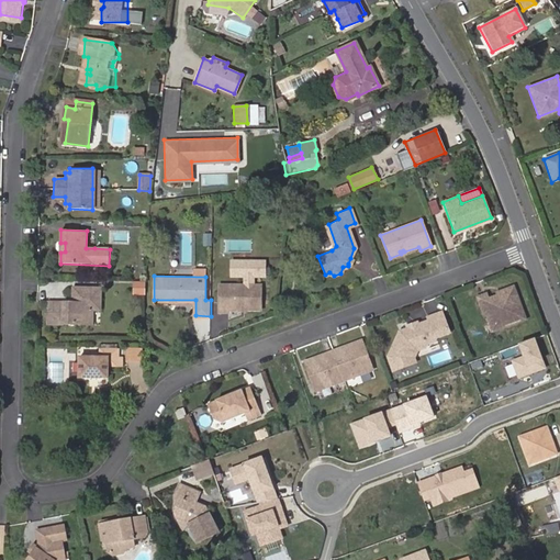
[(135,278),(135,291),(147,291),(148,279),(135,278)]
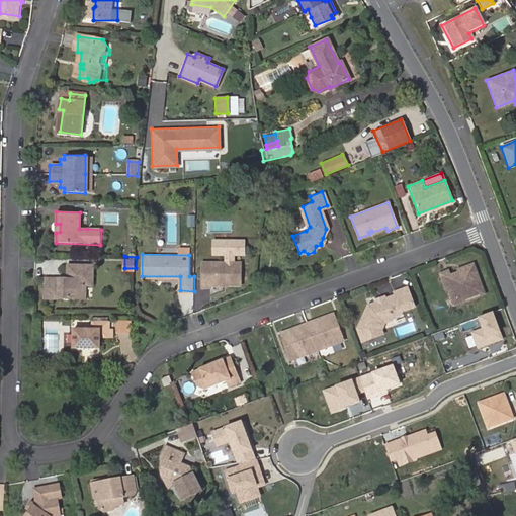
[(201,280),(241,275),(241,262),(201,261),(201,280)]
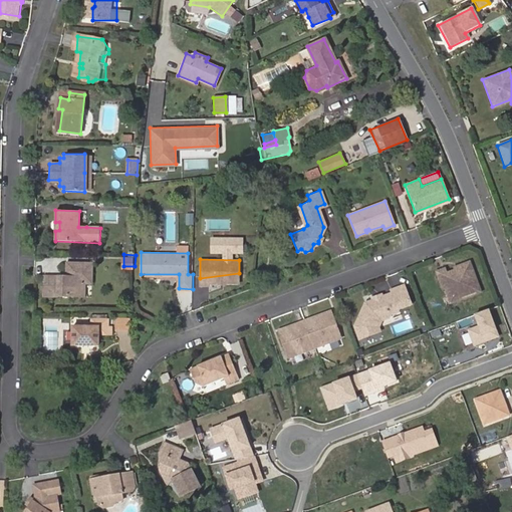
[(459,268),(455,270),(446,273),(444,268),(435,272),(442,289),(444,288),(448,297),(458,293),(460,298),(480,291),(468,262),(458,265),(459,268)]
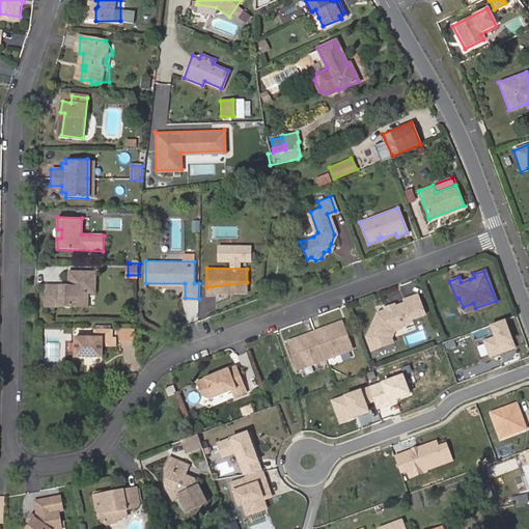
[(88,294),(95,295),(95,274),(70,273),(70,287),(46,286),(46,307),(82,308),(83,294),(88,294)]
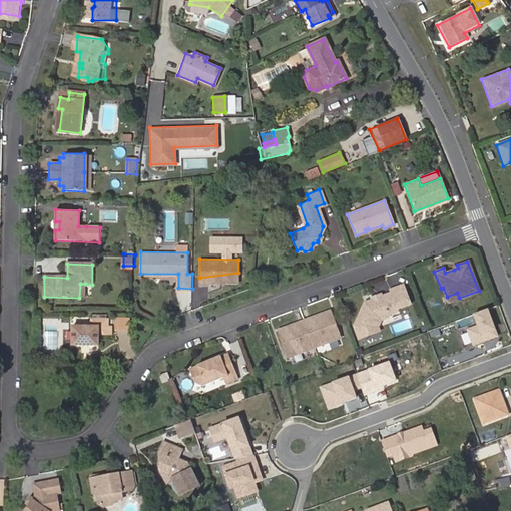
[(237,283),(238,273),(199,278),(199,285),(207,285),(207,282),(218,283),(225,283),(237,283)]
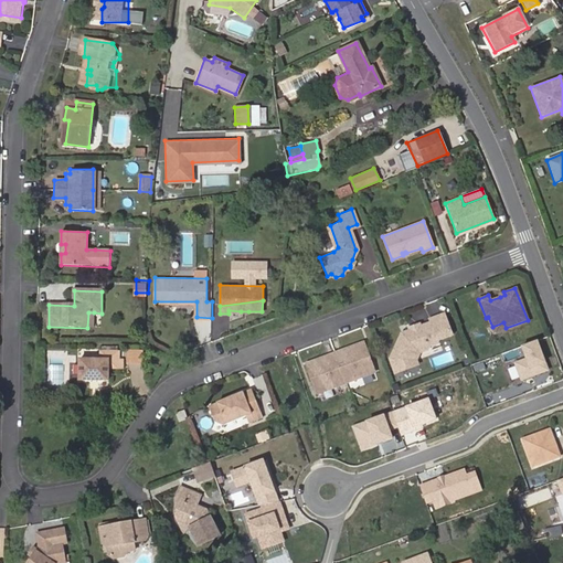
[(429,322),(418,327),(417,330),(414,331),(410,330),(401,333),(389,360),(394,373),(416,364),(414,360),(417,352),(425,350),(427,346),(435,343),(436,339),(450,335),(443,314),(428,319),(429,322)]
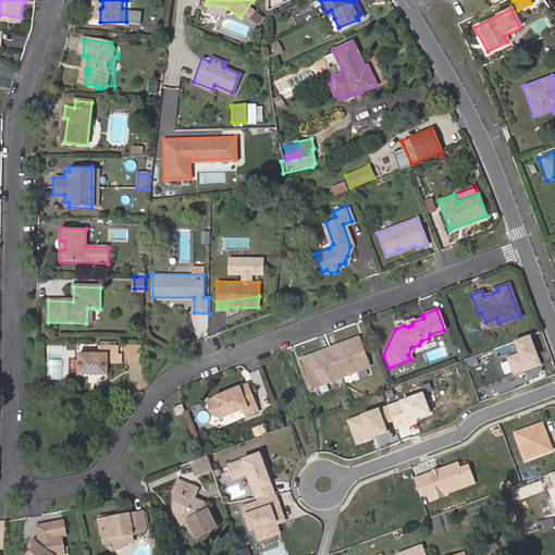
[(496,318),(485,322),(486,328),(498,323),(496,318)]
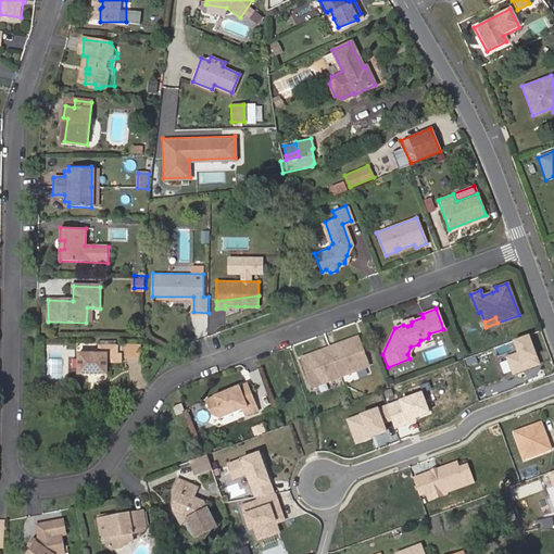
[(527,331),(511,338),(516,350),(505,354),(512,372),(538,362),(527,331)]
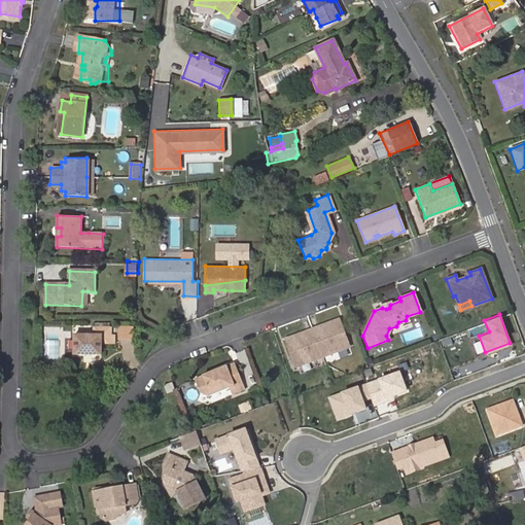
[(311,329),(285,339),(295,366),(321,356),(348,347),(339,319),(311,329)]
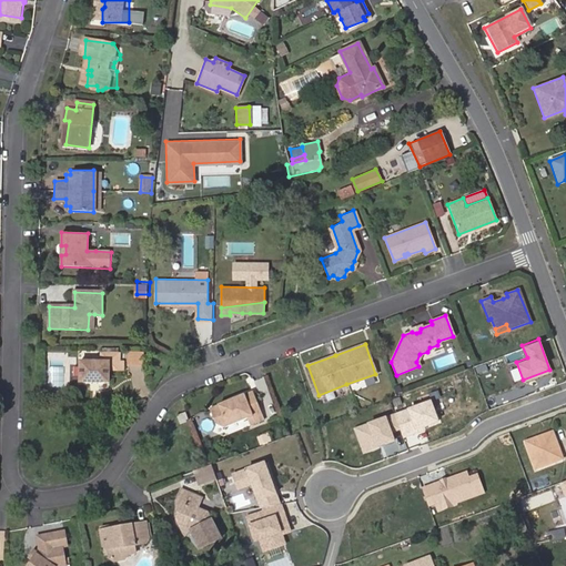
[(144,363),(145,349),(129,347),(128,362),(144,363)]
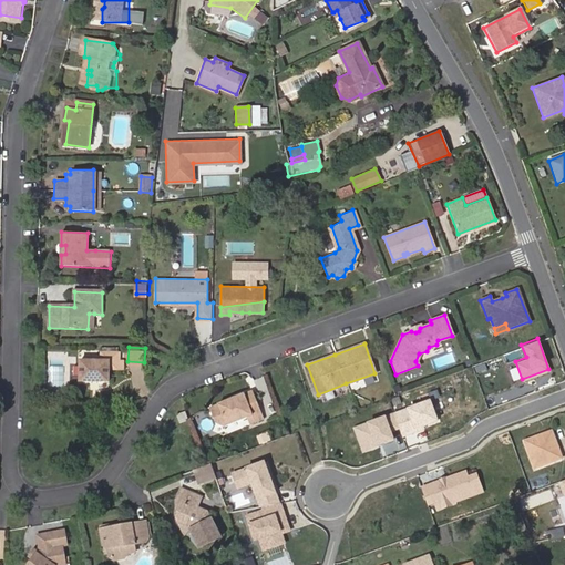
[(78,380),(108,380),(108,368),(122,367),(122,359),(116,359),(116,350),(100,350),(99,358),(78,359),(78,380)]
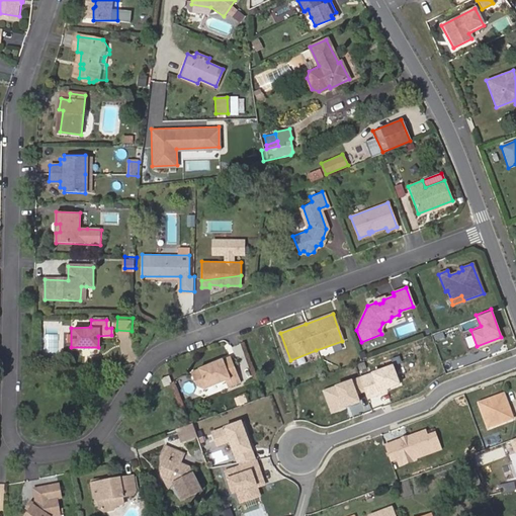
[(230,355),(190,370),(197,387),(203,389),(226,381),(228,387),(240,381),(230,355)]
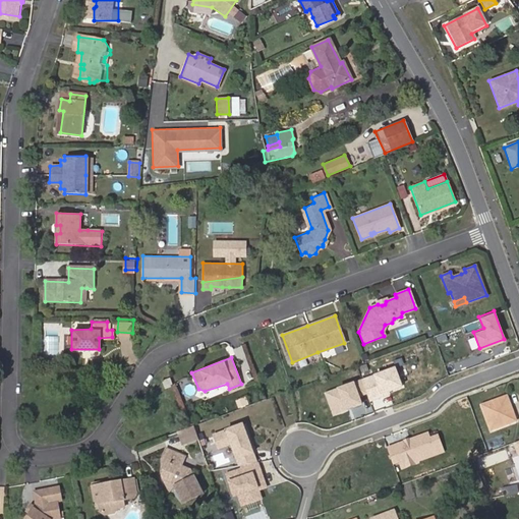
[(394,363),(353,380),(362,401),(402,385),(394,363)]
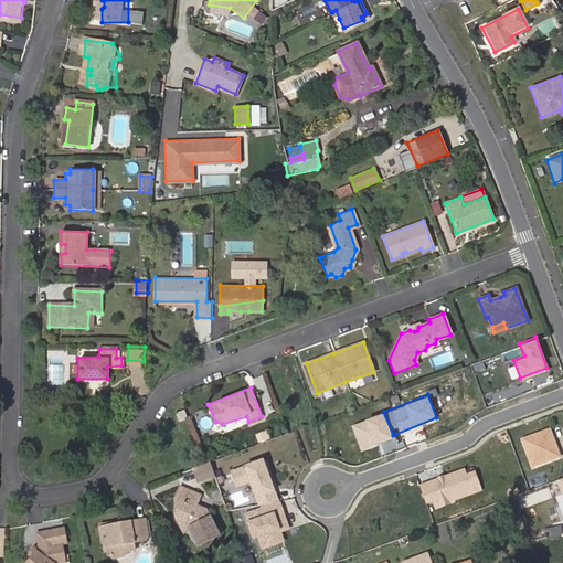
[(187,418),(183,410),(174,413),(179,422),(187,418)]
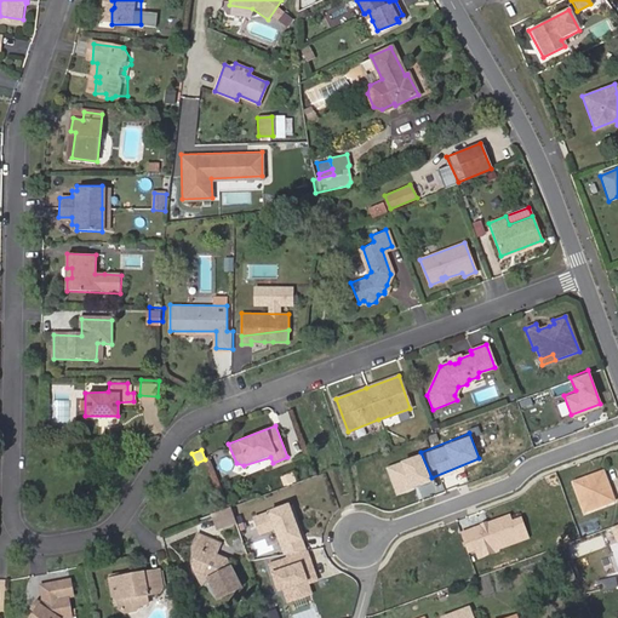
[(421,452),(385,465),(395,492),(431,478),(421,452)]
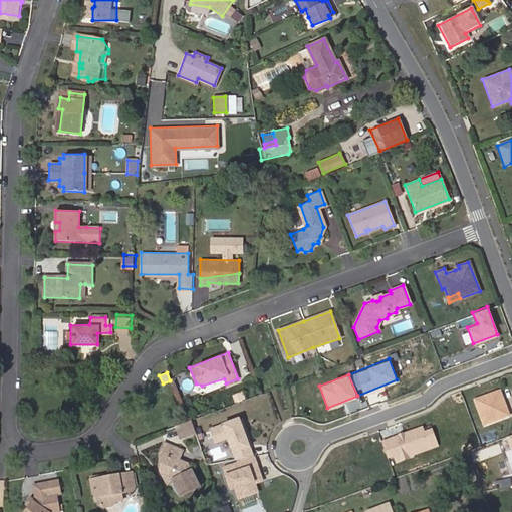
[(507,415),(499,391),(475,400),(484,423),(507,415)]
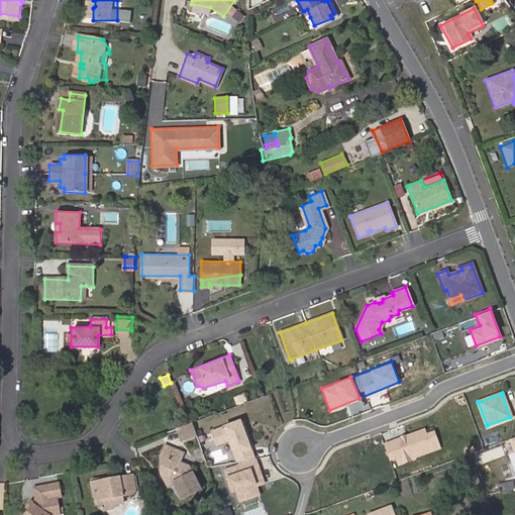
[(238,419),(209,429),(214,444),(225,440),(232,459),(252,452),(238,419)]
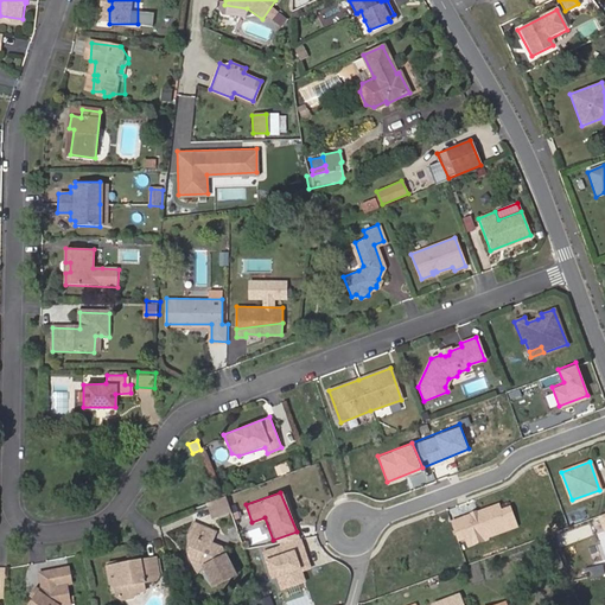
[(508,496),(450,518),(460,547),(518,526),(508,496)]
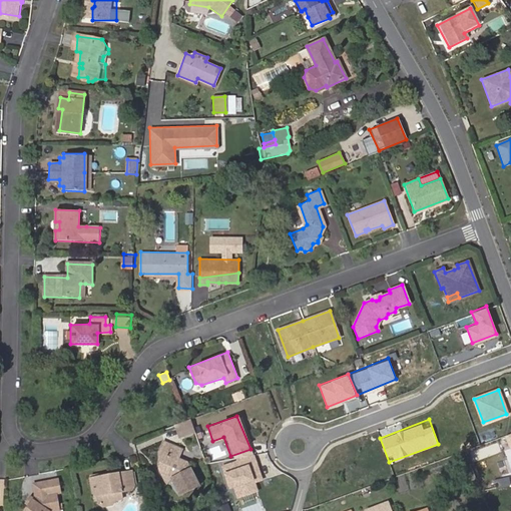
[(185,425),(177,429),(182,439),(190,436),(185,425)]
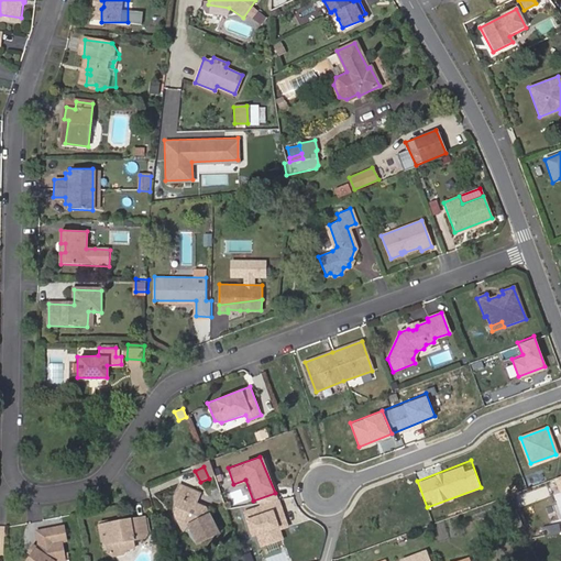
[(560,472),(551,476),(557,492),(560,490),(560,472)]
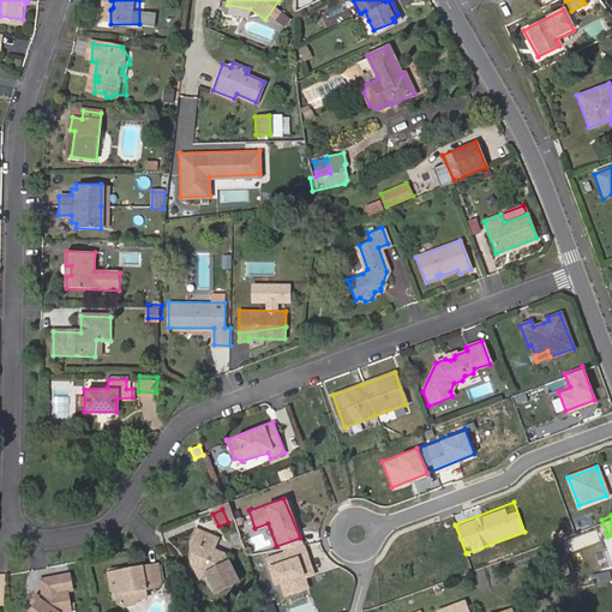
[(203,563),(205,570),(214,589),(235,579),(223,553),(211,549),(216,537),(195,527),(190,538),(195,540),(191,547),(190,550),(190,552),(190,557),(190,561),(193,569),(203,563)]
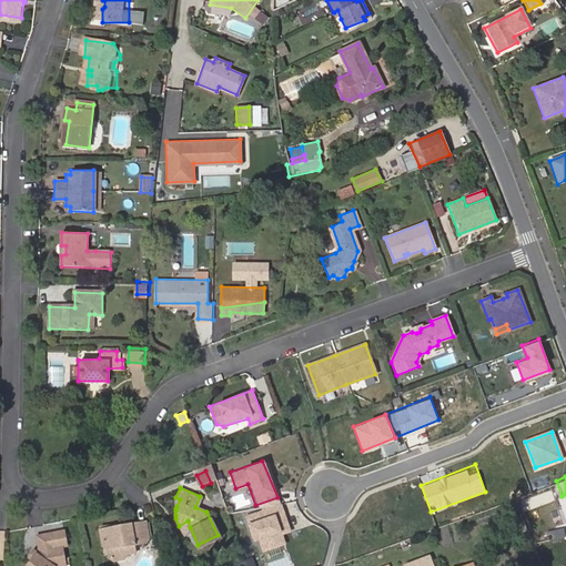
[(255,505),(240,512),(251,541),(258,537),(262,548),(283,541),(280,533),(289,528),(278,497),(255,505)]
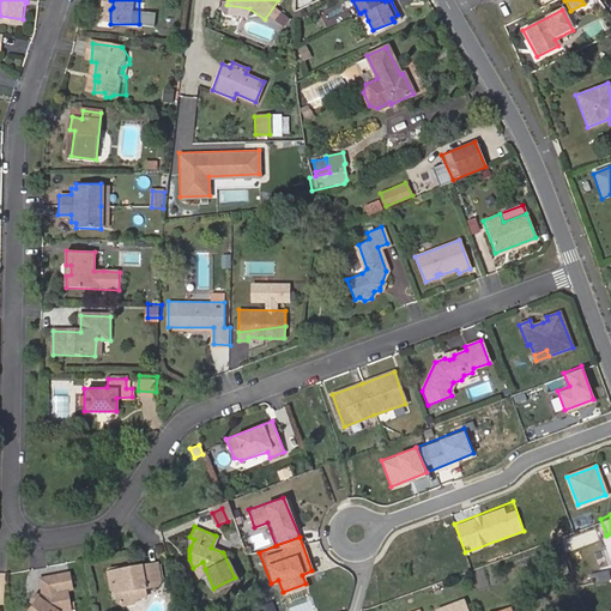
[(198,574),(205,569),(203,562),(193,568),(197,575),(198,574)]
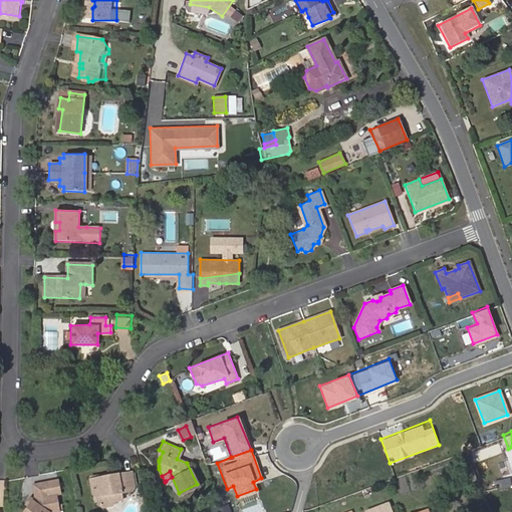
[(132,472),(106,476),(101,477),(101,474),(90,476),(92,494),(96,497),(97,503),(101,507),(112,506),(115,501),(114,494),(120,493),(132,491),(135,487),(132,472)]
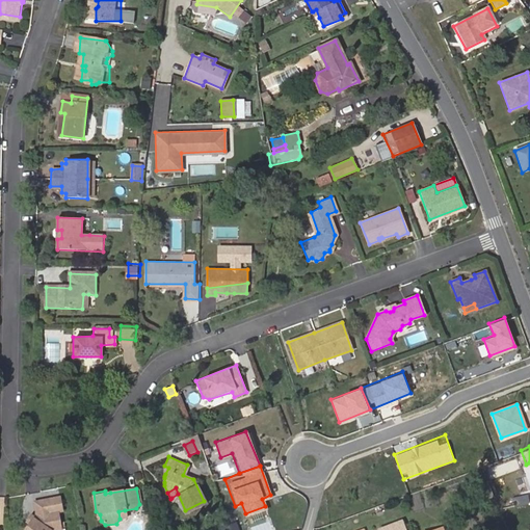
[(34,517),(29,523),(24,529),(51,529),(61,528),(57,509),(62,508),(59,495),(49,497),(51,510),(36,512),(34,517)]
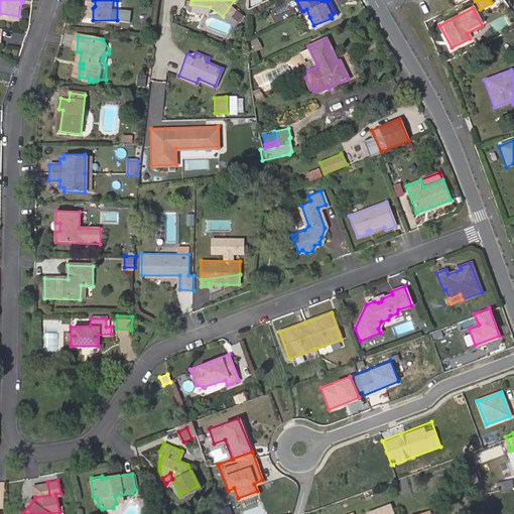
[(49,495),(47,482),(33,485),(35,497),(49,495)]
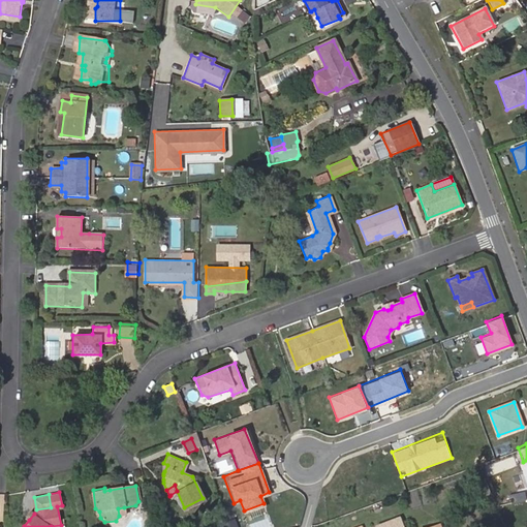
[(402,526),(399,518),(377,526),(402,526)]
